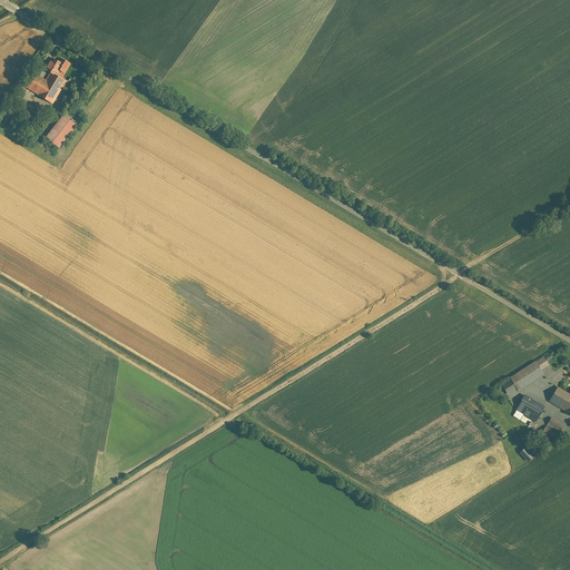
[(71,64),(61,58),(59,61),(51,57),(45,70),(50,74),(51,71),(57,75),(59,71),(65,75),(71,64)]
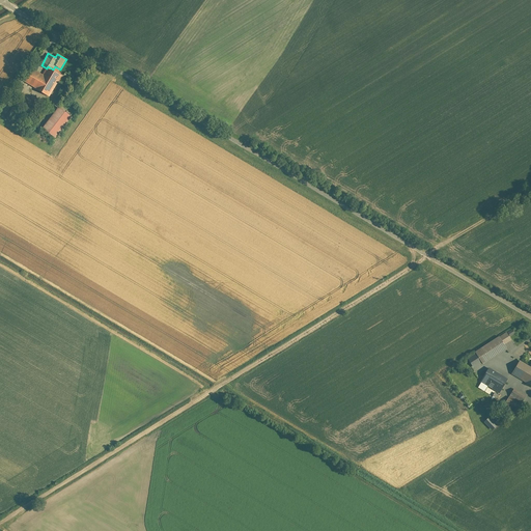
[(24,82),(50,98),(63,76),(53,70),(48,66),(47,68),(43,75),(32,68),(24,82)]
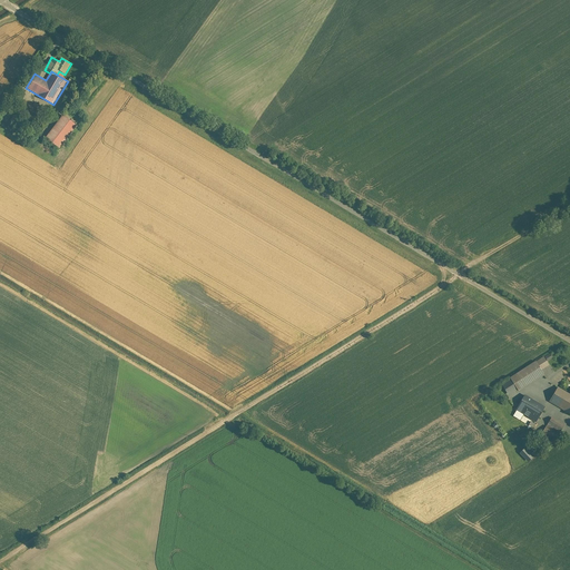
[(15,112),(8,126),(15,129),(21,116),(15,112)]
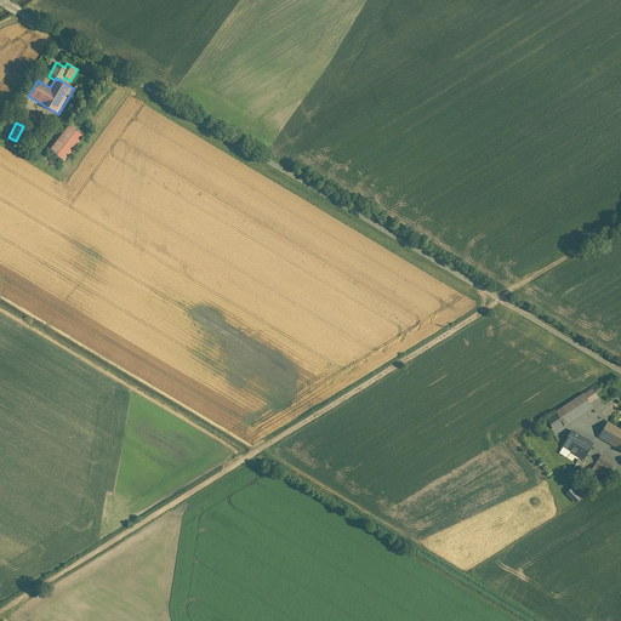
[(49,151),(64,163),(84,138),(69,126),(49,151)]
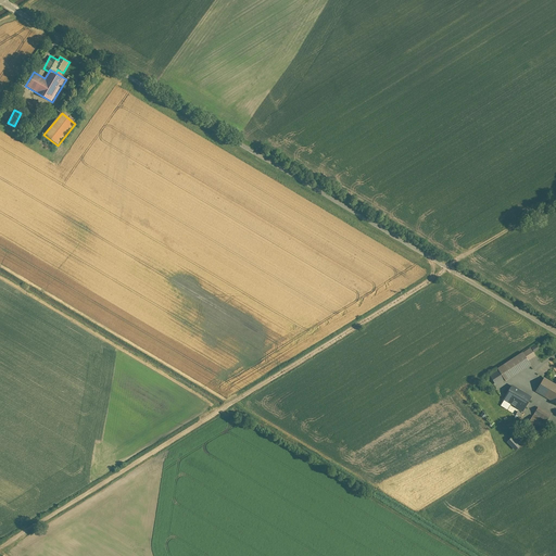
[(498,369),(506,382),(532,367),(523,354),(498,369)]
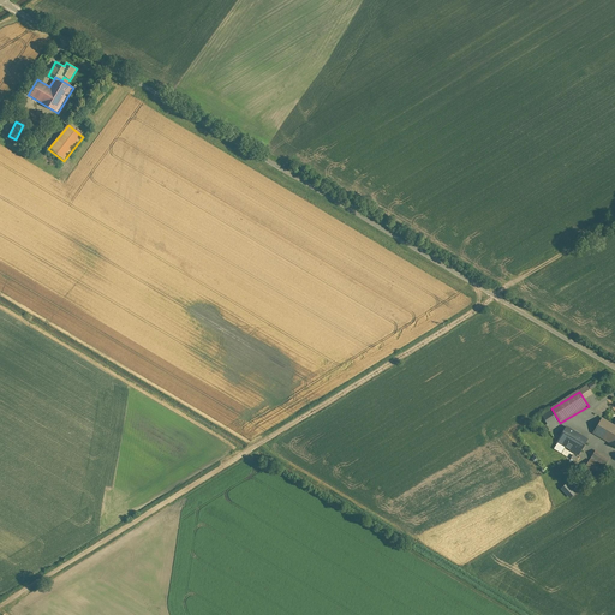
[(614,424),(602,418),(592,435),(614,447),(614,424)]
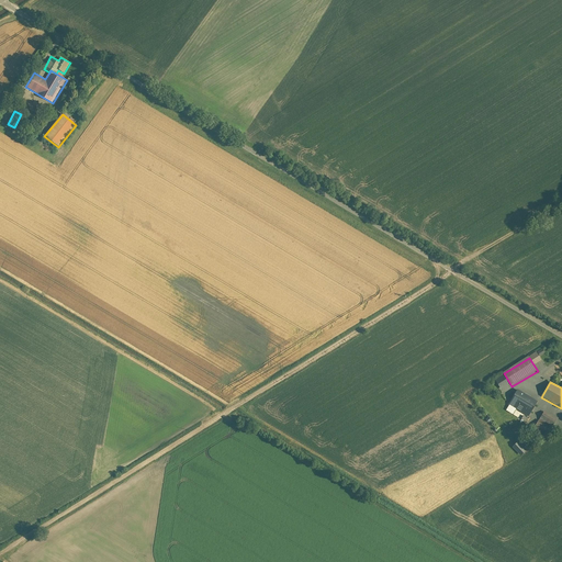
[(538,402),(518,391),(513,401),(532,412),(538,402)]
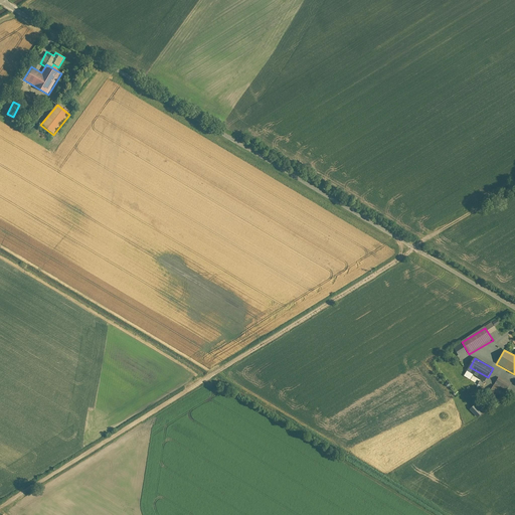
[(504,397),(511,386),(499,379),(493,390),(504,397)]
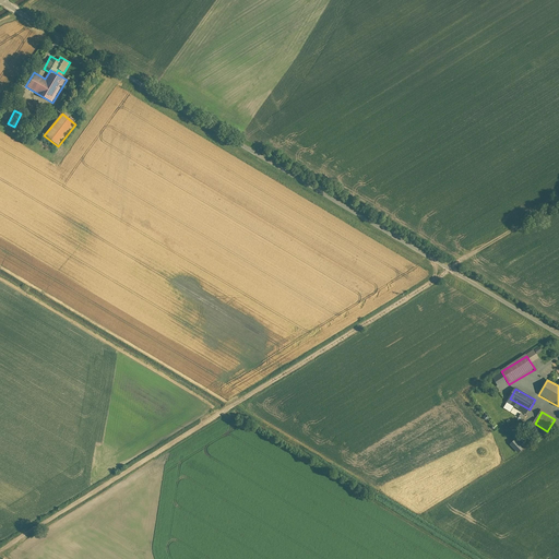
[(520,438),(512,444),(520,454),(527,448),(520,438)]
